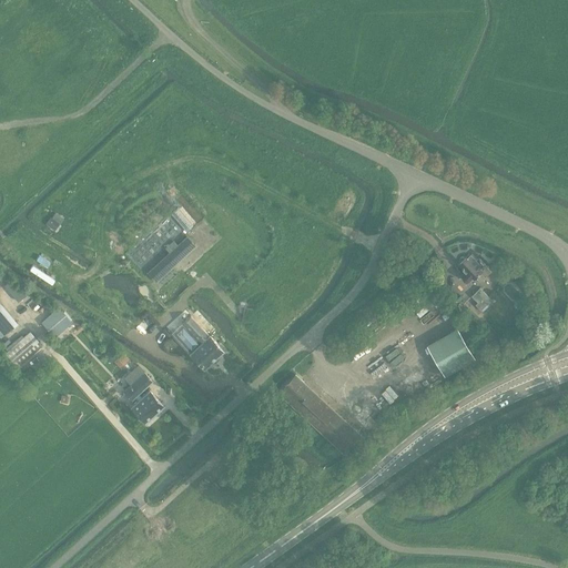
[(51,217),(47,223),(52,227),(57,221),(52,217),(51,217)]
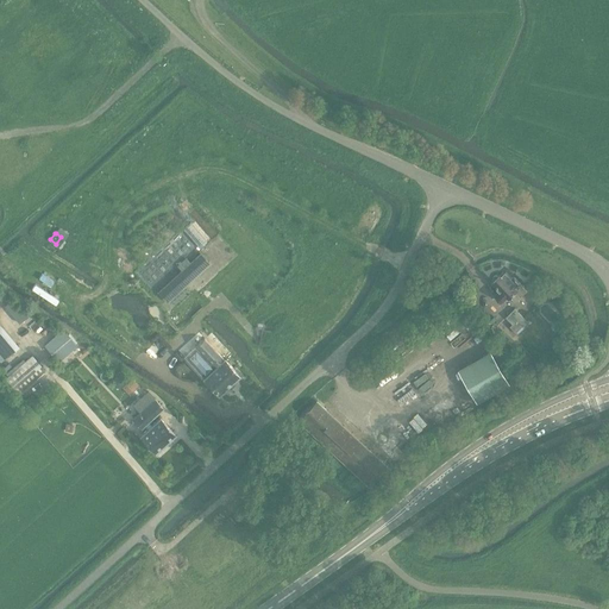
[(201,252),(190,263),(187,258),(177,267),(182,271),(159,292),(170,303),(212,264),(201,252)]
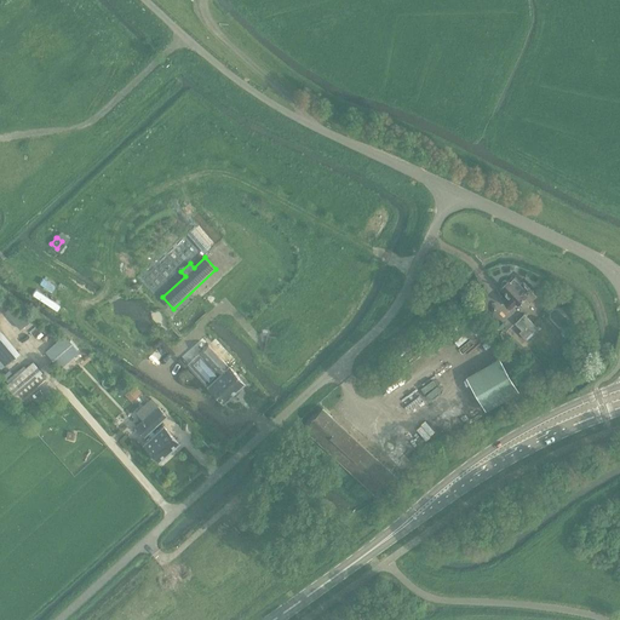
[(501,287),(510,296),(504,300),(511,308),(516,303),(517,304),(524,297),(530,303),(537,296),(523,282),(522,283),(515,276),(514,279),(511,277),(507,281),(506,281),(505,281),(504,281),(503,281),(503,282),(503,283),(503,285),(504,286),(501,287)]
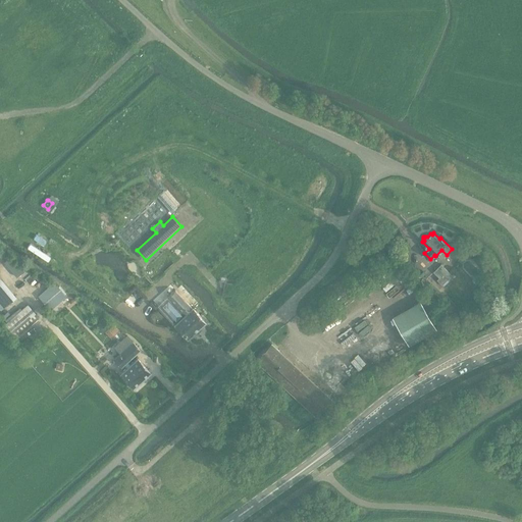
[(441,265),(434,272),(439,277),(437,279),(445,285),(454,277),(441,265)]
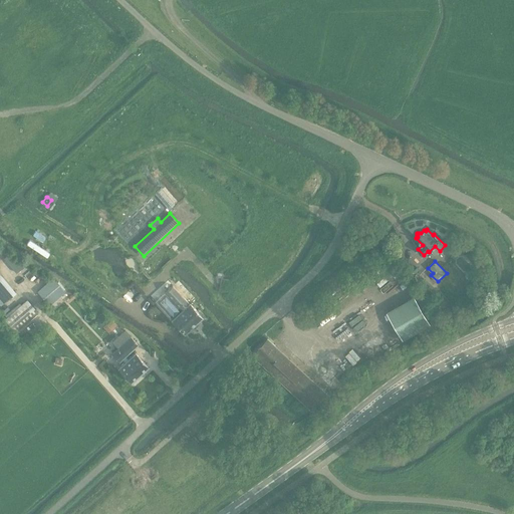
[(0,272),(0,305),(0,306),(16,292),(0,272)]
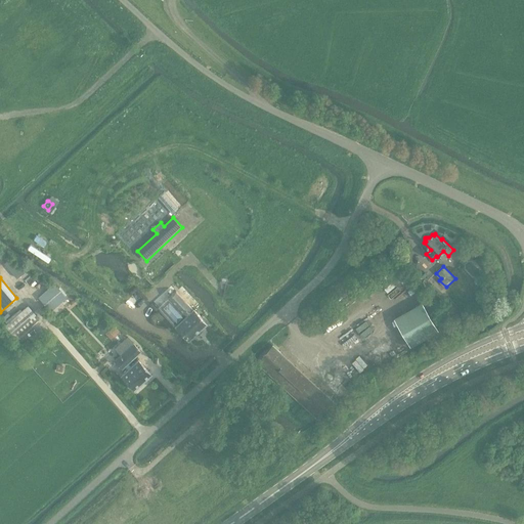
[(39,297),(50,310),(66,297),(54,284),(39,297)]
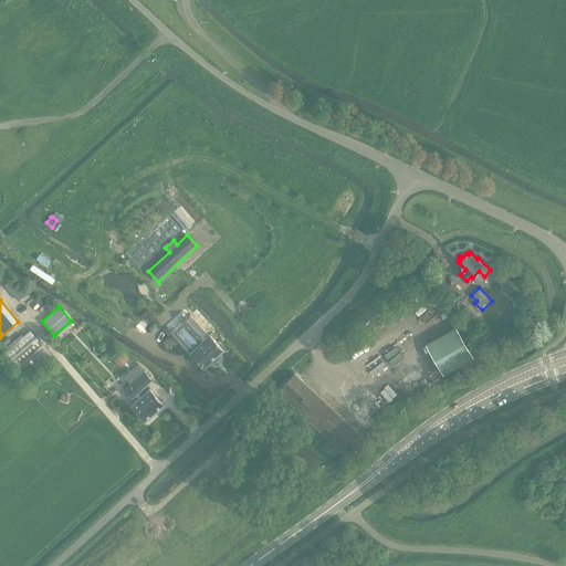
[(203,367),(223,349),(209,334),(208,334),(190,314),(181,322),(200,342),(189,352),(203,367)]
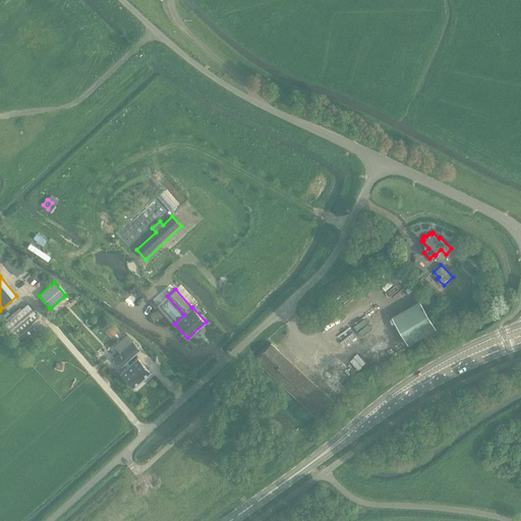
[(413,343),(441,328),(424,299),(397,315),(413,343)]
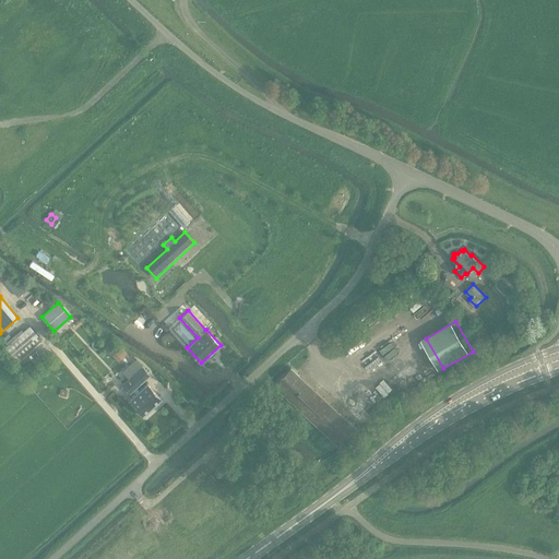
[(16,363),(43,341),(30,326),(4,347),(16,363)]
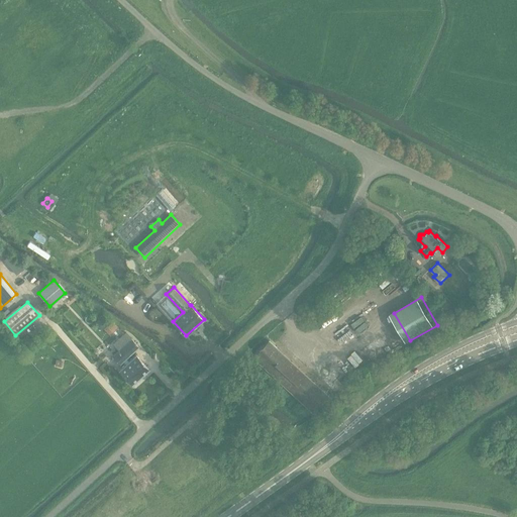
[(113,322),(105,329),(110,335),(117,328),(113,322)]
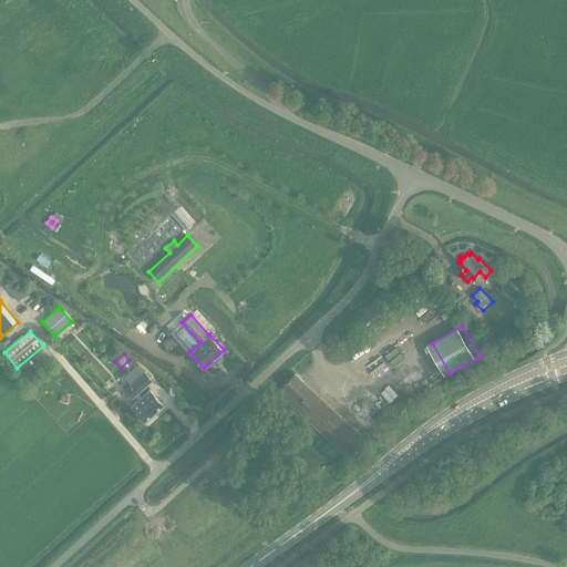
[(152,380),(144,372),(140,367),(129,377),(133,382),(124,390),(132,399),(135,397),(137,400),(131,405),(145,421),(164,404),(150,389),(142,397),(138,393),(152,380)]
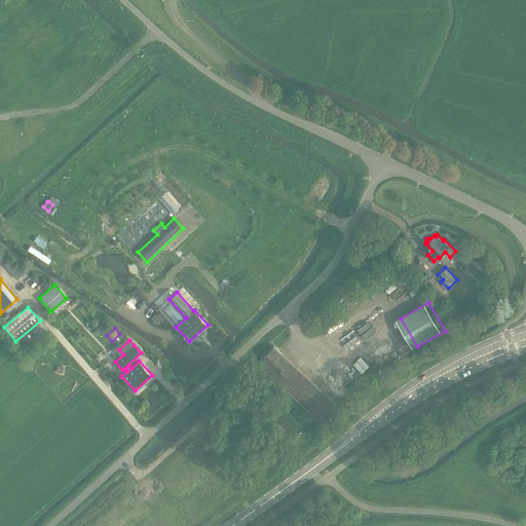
[(320,420),(335,403),(274,346),(259,364),(320,420)]
